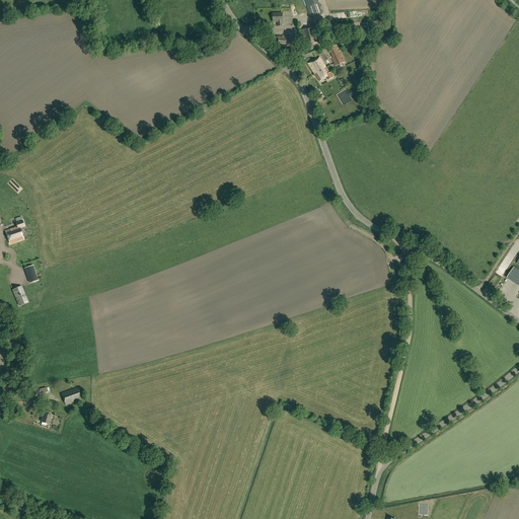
[(304,0),(311,18),(322,14),(317,0),(304,0)]
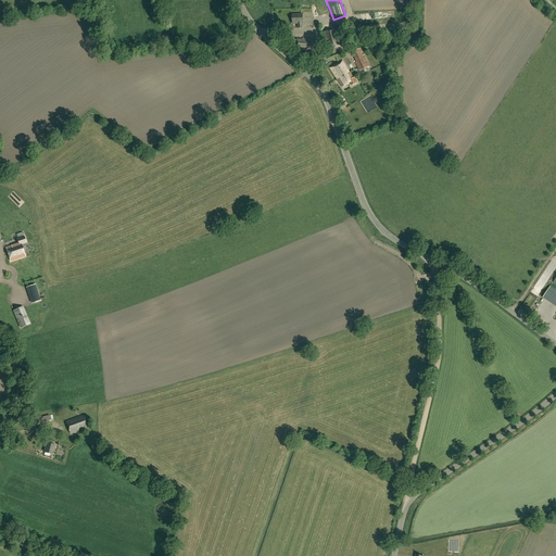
[(302,28),(302,24),(303,23),(302,14),(292,14),(292,24),(298,24),(298,28),(302,28)]
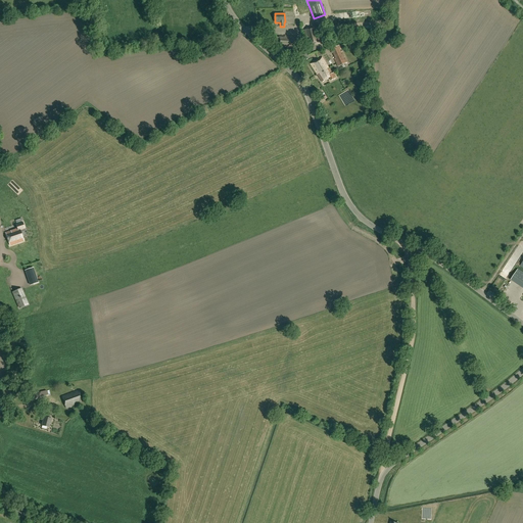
[(320,43),(318,32),(319,32),(317,24),(311,25),(312,29),(303,31),(305,38),(306,38),(308,45),(320,43)]
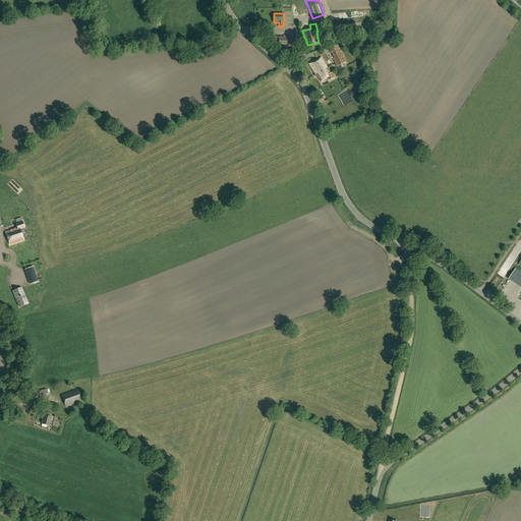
[(293,38),(293,36),(284,35),(284,37),(279,37),(278,38),(275,37),(274,43),(278,44),(283,45),(283,47),(292,48),(292,46),(295,46),(295,47),(298,48),(298,38),(296,38),(293,38)]
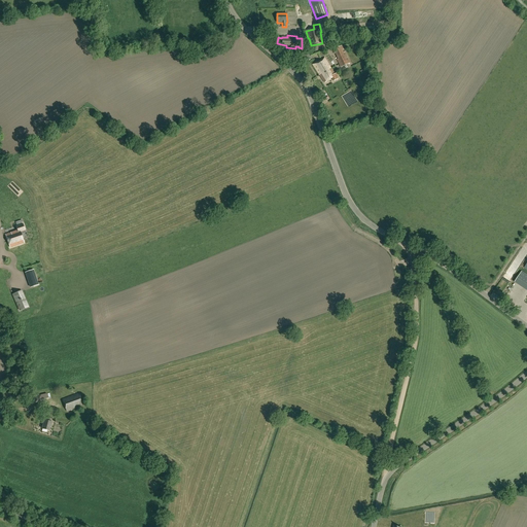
[(342,55),(341,51),(343,50),(341,45),(331,49),(334,55),(335,54),(338,60),(336,60),(339,67),(348,63),(345,54),(342,55)]
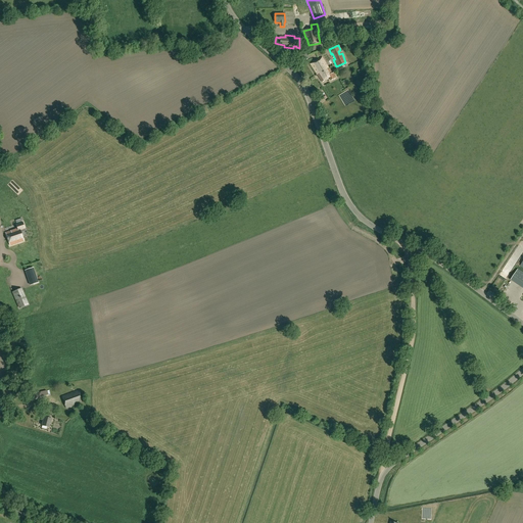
[(332,74),(322,56),(318,58),(319,60),(316,62),(315,60),(311,64),(323,83),(330,78),(331,81),(336,78),(334,74),(332,74)]
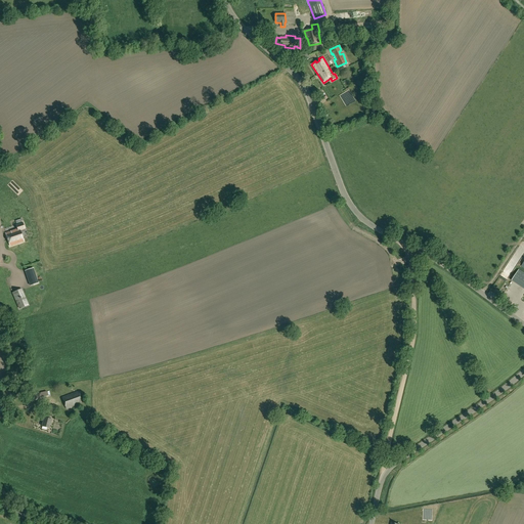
[(17,229),(5,233),(7,238),(8,237),(9,241),(8,242),(10,247),(24,242),(20,231),(22,230),(25,229),(23,223),(18,224),(15,225),(17,229)]
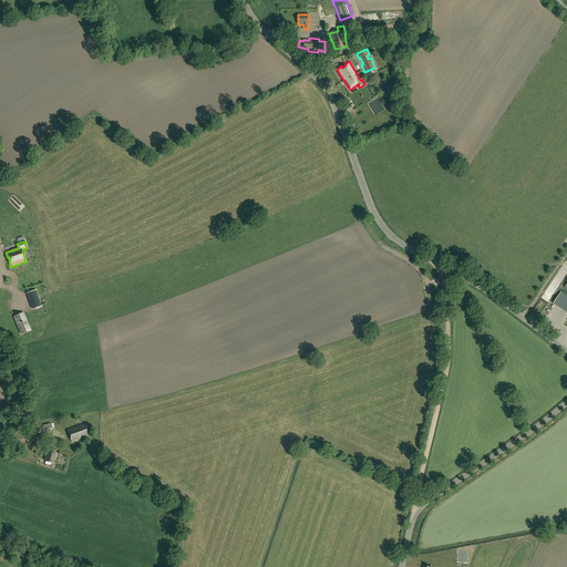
[(0,287),(7,287),(7,282),(10,282),(9,278),(3,279),(2,275),(0,275),(0,287)]
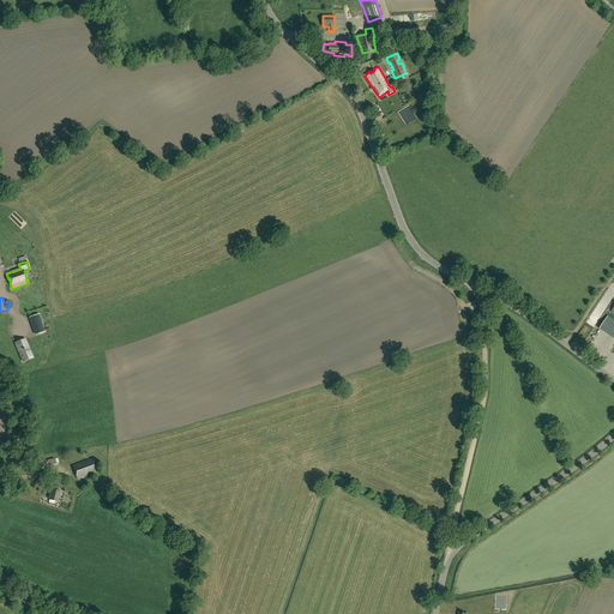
[(38,314),(30,318),(35,335),(44,332),(38,314)]
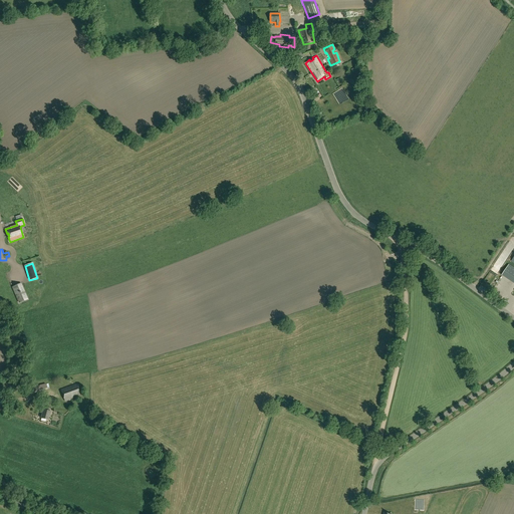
[(502,275),(513,283),(513,268),(509,265),(502,275)]
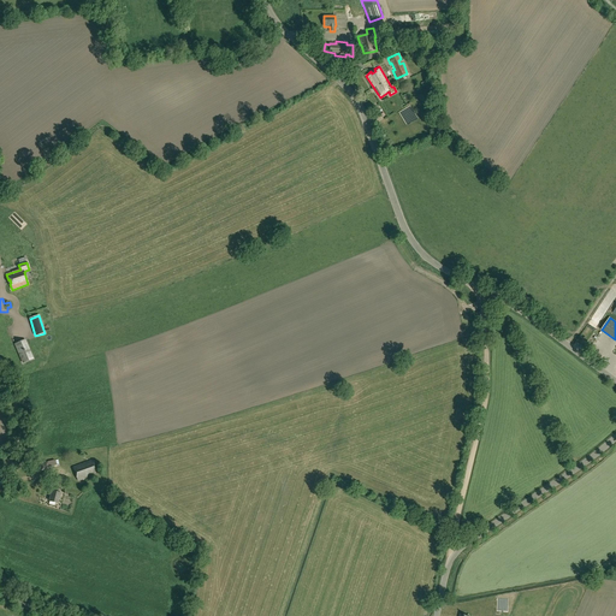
[(25,341),(16,344),(23,362),(28,360),(27,357),(31,355),(25,341)]
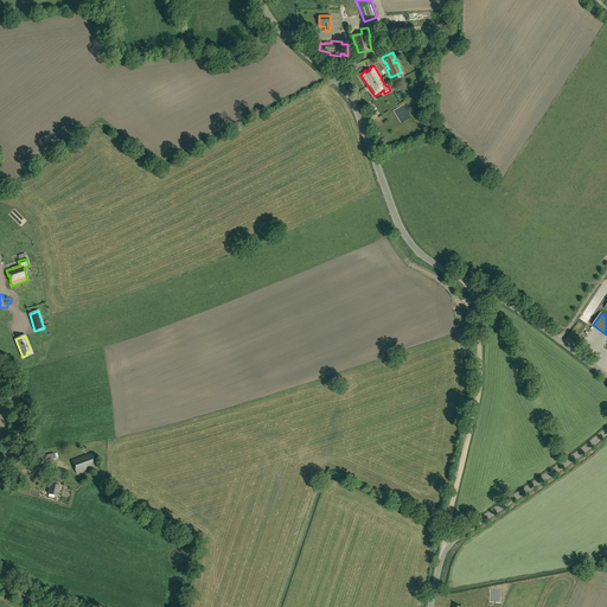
[(76,473),(96,466),(91,453),(71,460),(76,473)]
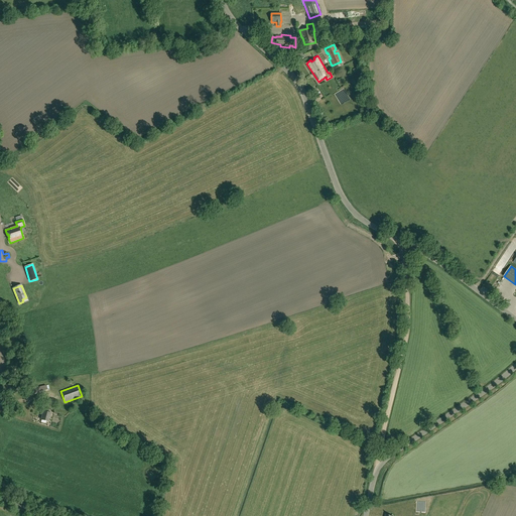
[(49,413),(50,410),(47,409),(46,412),(43,411),(41,420),(48,421),(50,413),(49,413)]
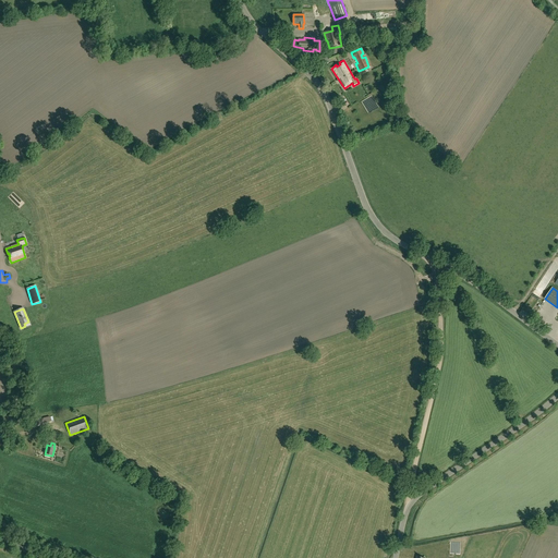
All buildings are outlined.
